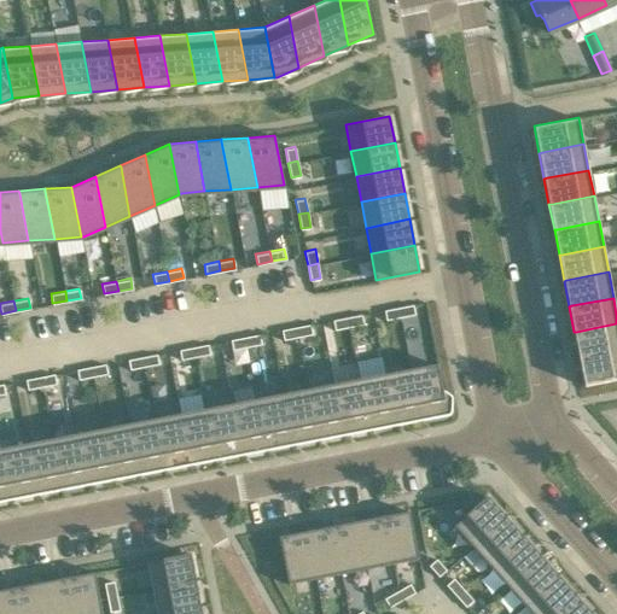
[(412,303),(397,307),(400,316),(414,313),(412,303)]
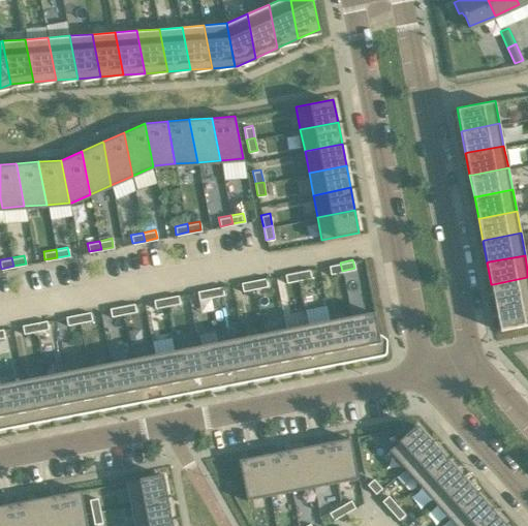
[(330,273),(342,271),(340,263),(329,265),(330,273)]
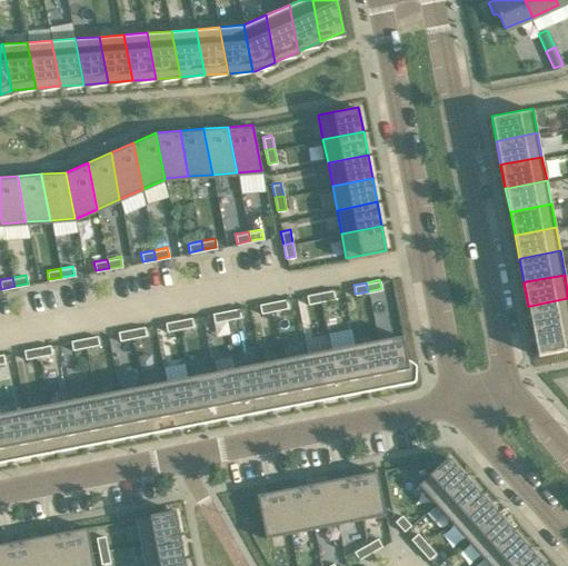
[(332,289),(319,291),(321,300),(335,298),(332,289)]
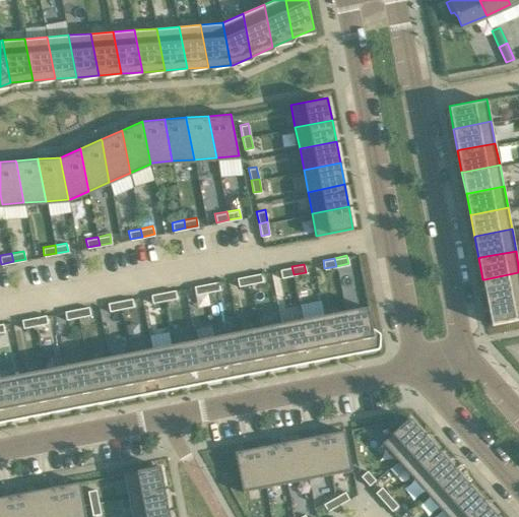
[(294,274),(292,266),(279,268),(281,276),(294,274)]
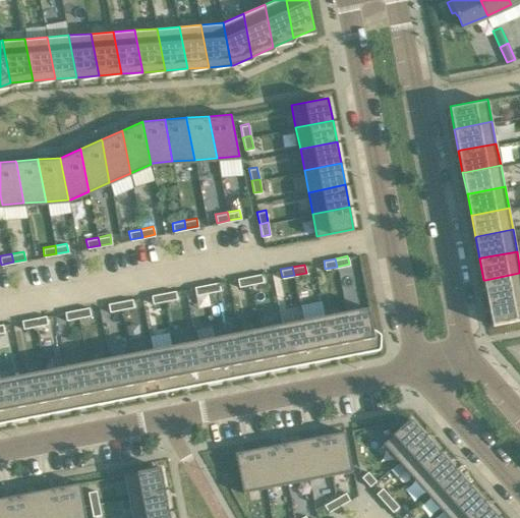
[(262,273),(249,275),(250,283),(263,281),(262,273)]
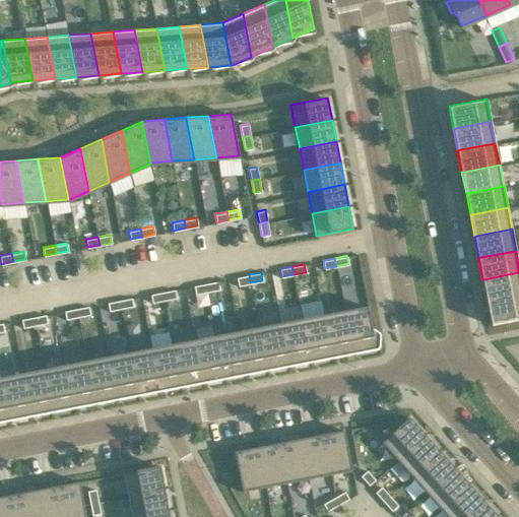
[(490,301),(518,295),(518,272),(484,279),(482,279),(487,301),(490,301)]
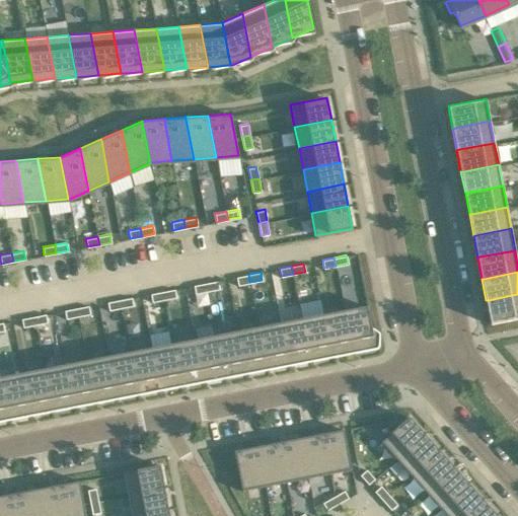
[(237,284),(249,282),(248,274),(236,276),(237,284)]
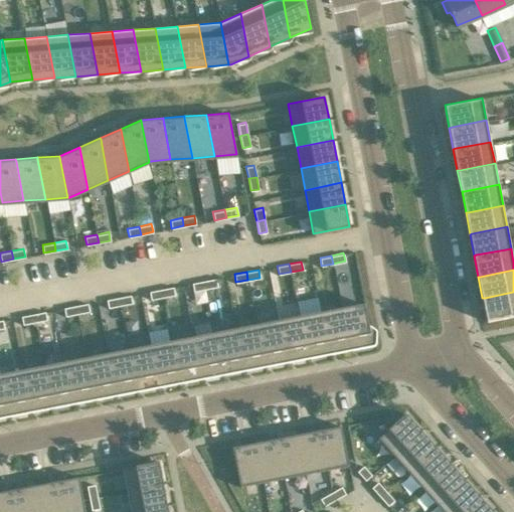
[(215,278),(203,280),(205,288),(217,286),(215,278)]
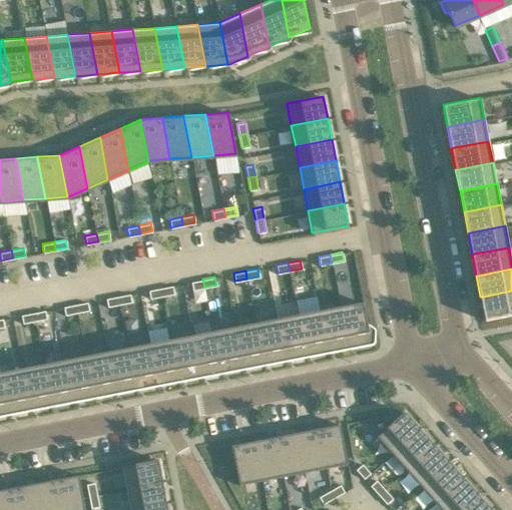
[(192,290),(204,287),(202,279),(190,282),(192,290)]
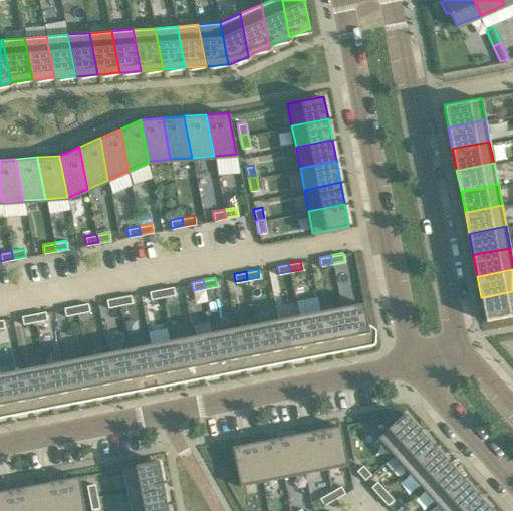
[(161,288),(162,296),(174,293),(173,285),(161,288)]
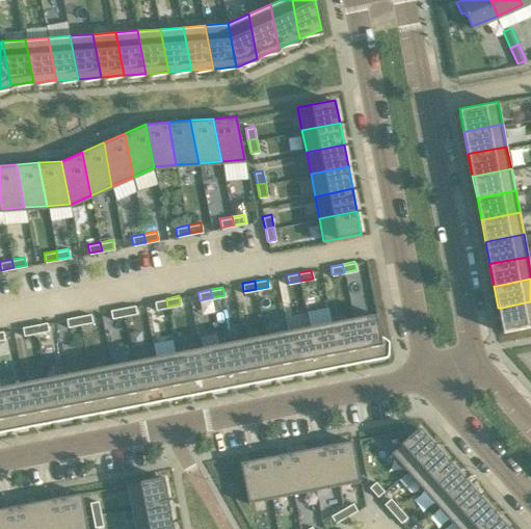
[(167,307),(166,298),(154,300),(156,309),(167,307)]
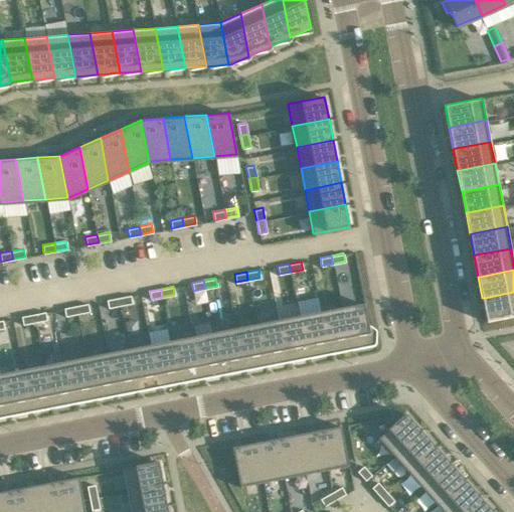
[(513,315),(513,292),(485,298),(482,298),(487,321),(511,316),(513,315)]
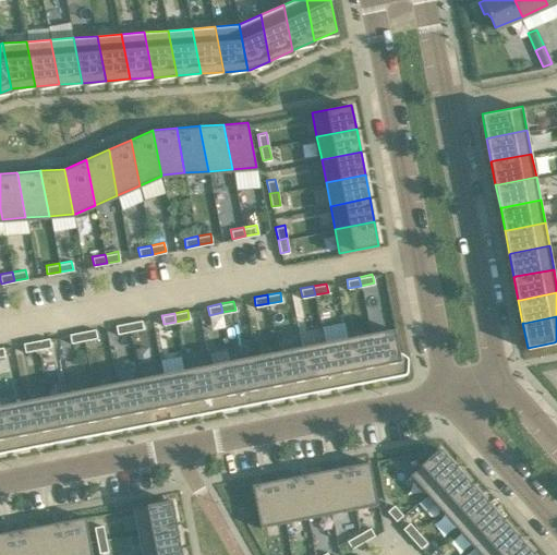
[(141,320),(128,322),(130,330),(143,328),(141,320)]
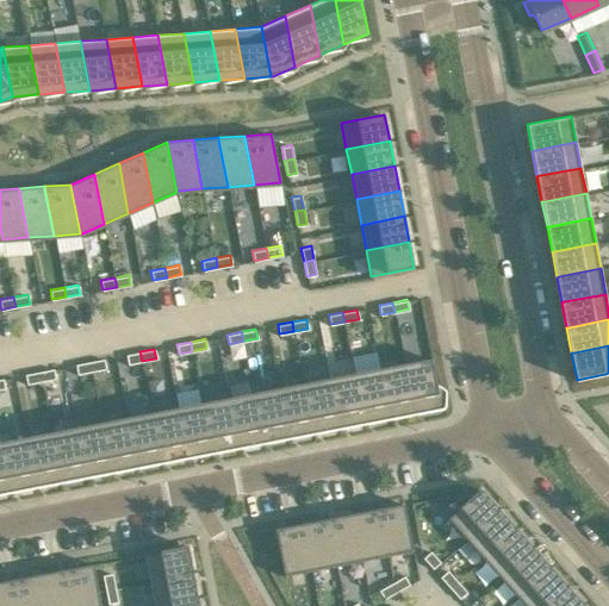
[(128,363),(142,361),(140,351),(126,354),(128,363)]
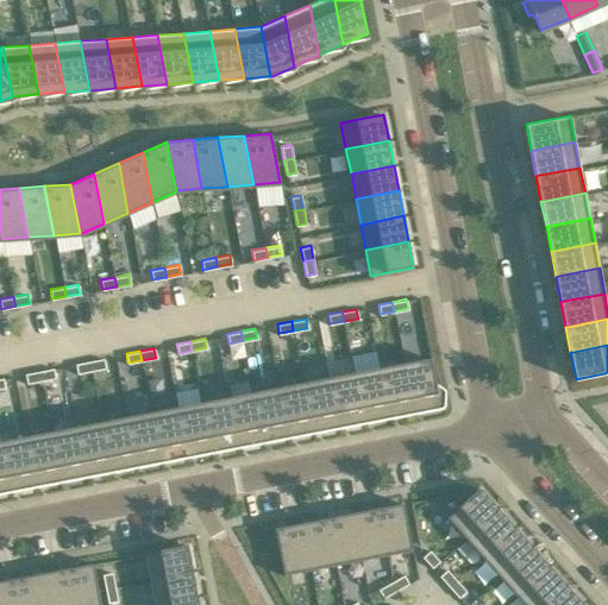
[(104,358),(89,360),(92,370),(106,367),(104,358)]
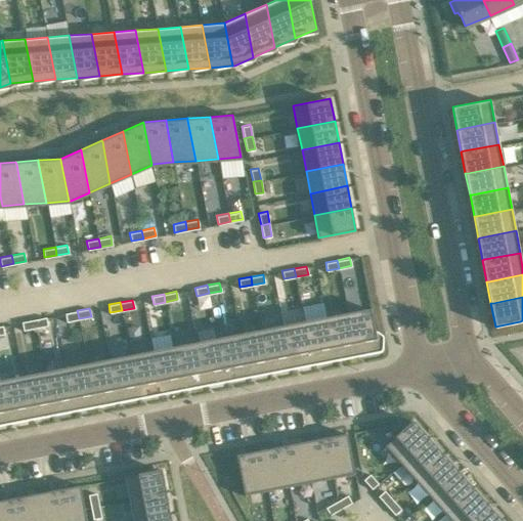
[(371,308),(348,312),(356,356),(380,351),(381,350),(382,349),(383,338),(383,337),(383,336),(382,335),(376,331),(375,330),(371,308)]
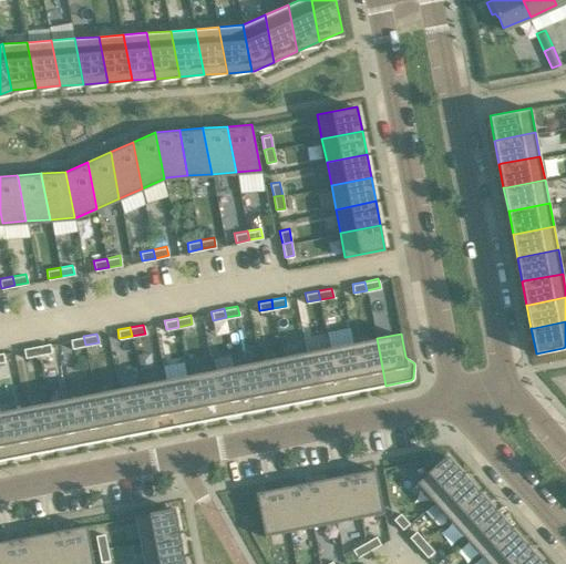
[(72,347),(85,345),(83,336),(70,338),(72,347)]
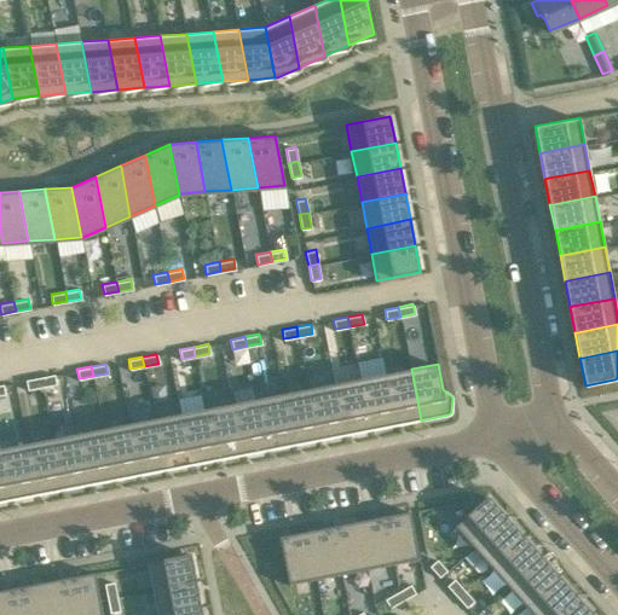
[(411,369),(385,375),(394,425),(421,421),(411,369)]
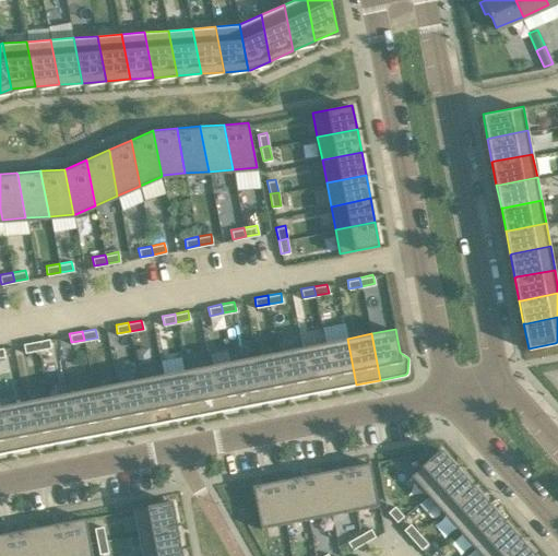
[(49,338),(36,340),(37,349),(50,346),(49,338)]
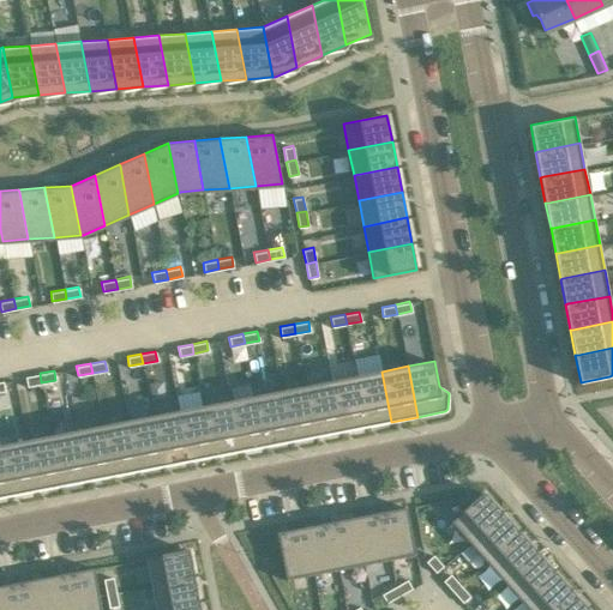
[(366,427),(391,422),(382,372),(356,376),(366,427)]
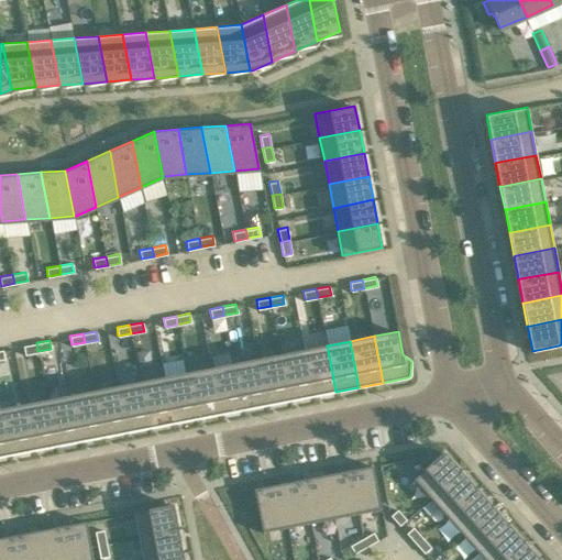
[(37,351),(36,342),(23,344),(24,354),(37,351)]
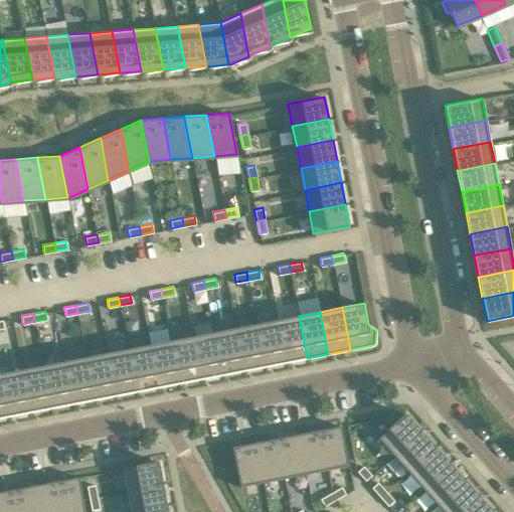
[(286,362),(307,358),(299,316),(278,320),(286,362)]
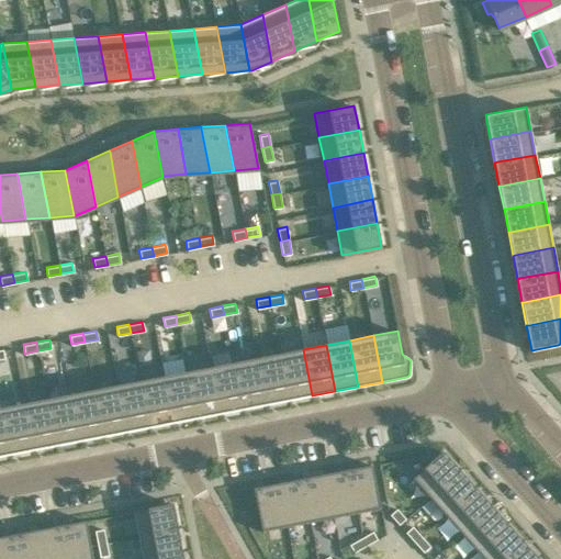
[(303,349),(280,354),(289,400),(312,395),(303,349)]
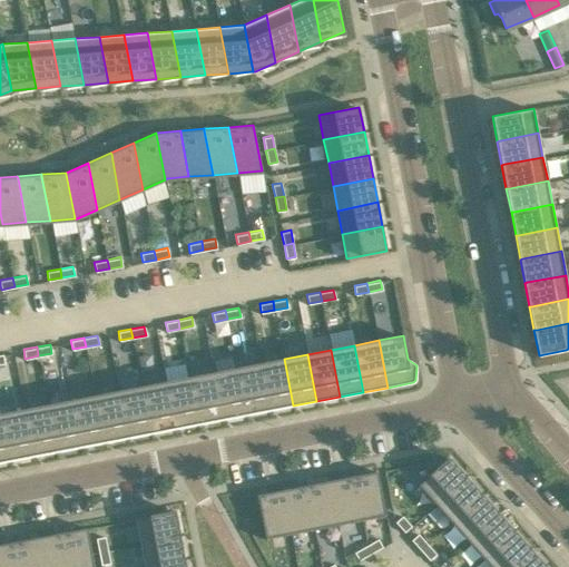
[(293,406),(284,359),(260,363),(270,410),(293,406)]
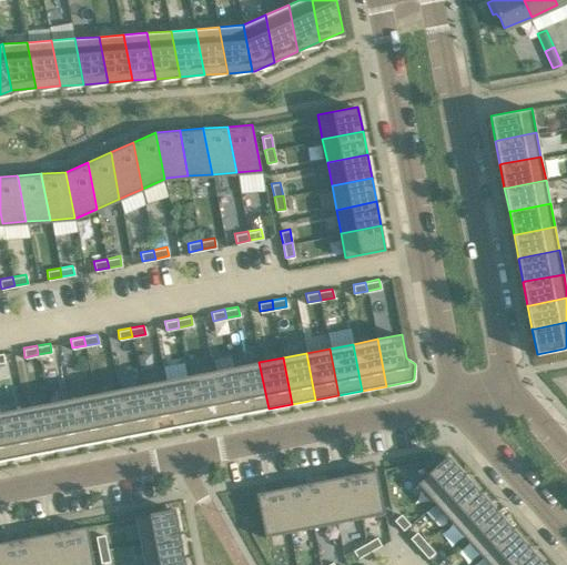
[(259,362),(235,366),(244,413),(269,409),(259,362)]
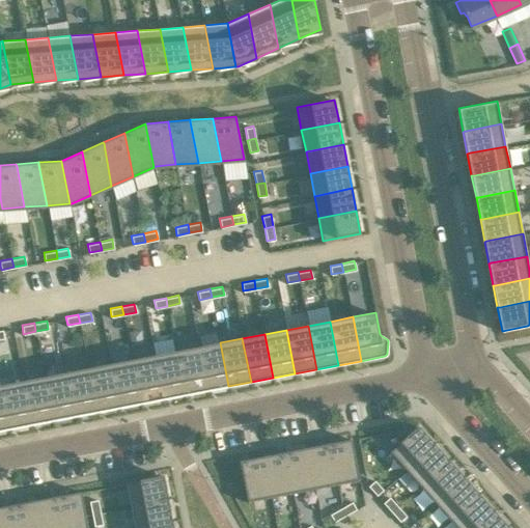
[(206,390),(228,386),(220,342),(198,346),(206,390)]
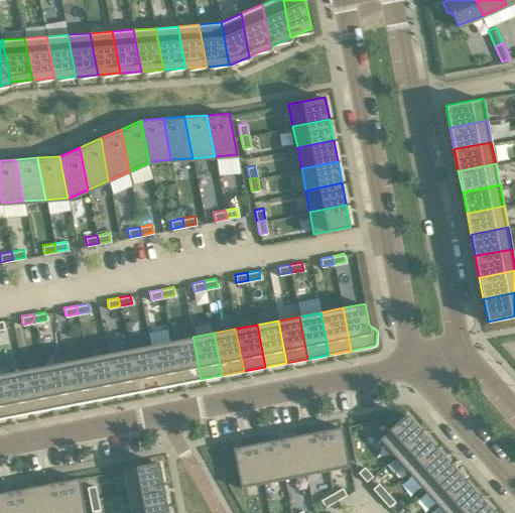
[(192,337),(171,341),(179,383),(201,379),(192,337)]
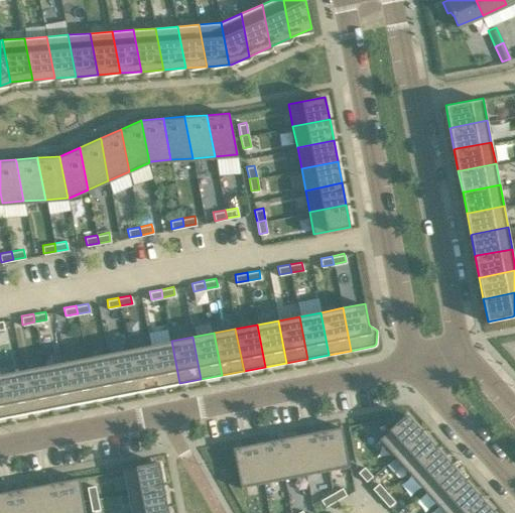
[(158,388),(179,383),(171,341),(150,345),(158,388)]
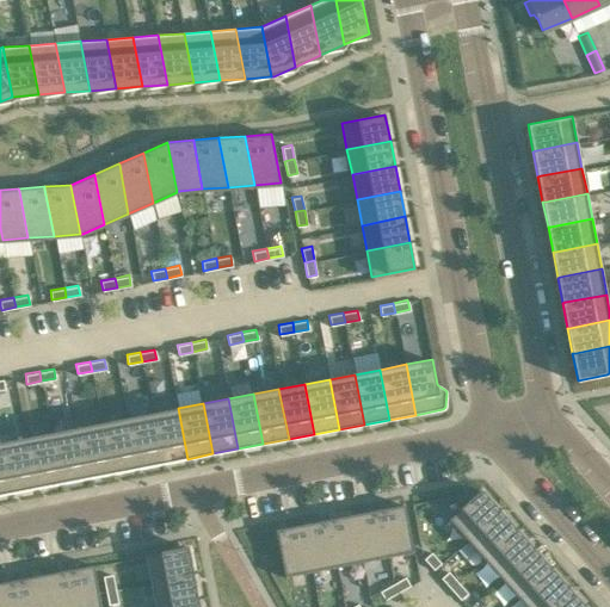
[(188,459),(178,408),(152,414),(162,464),(188,459)]
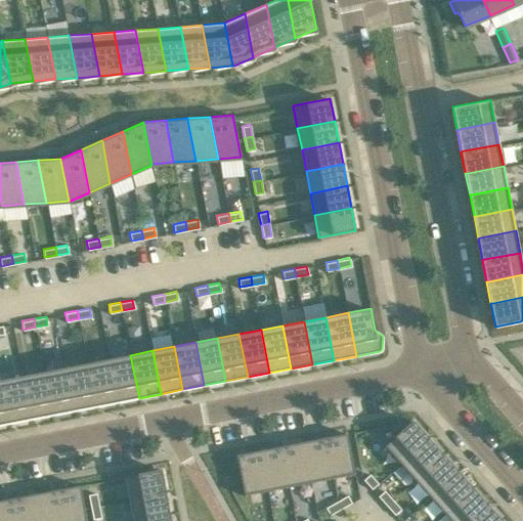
[(139,398),(130,355),(109,359),(117,402),(139,398)]
